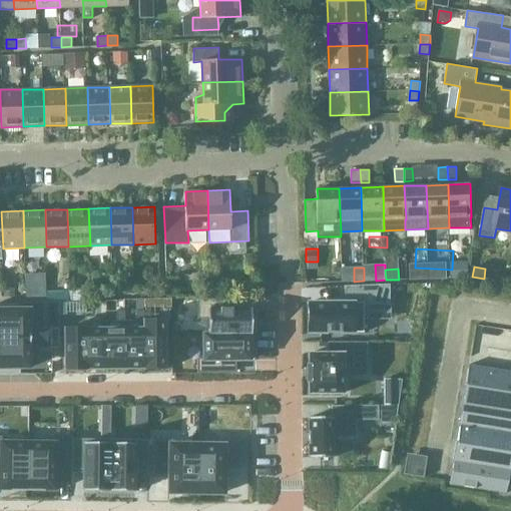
[(45,282),(45,279),(25,279),(25,294),(48,294),(47,282),(45,282)]
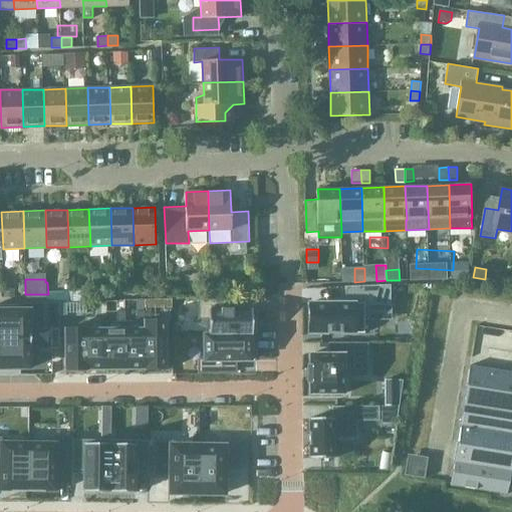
[(119,279),(119,292),(133,292),(133,279),(119,279)]
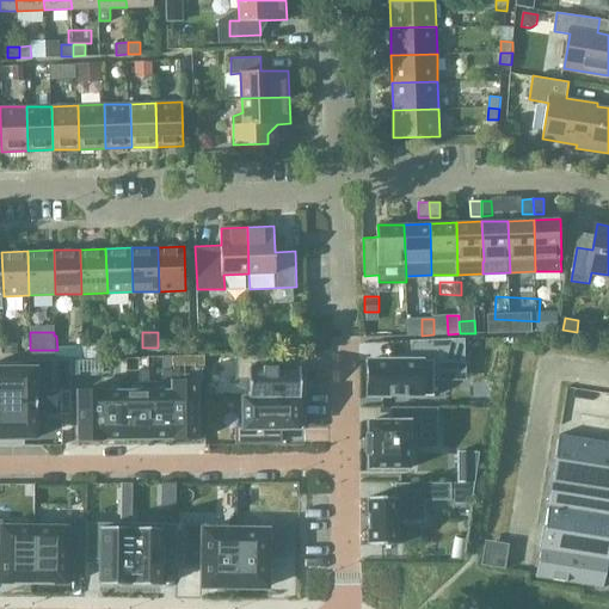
[(109,348),(123,348),(123,333),(109,333),(109,348)]
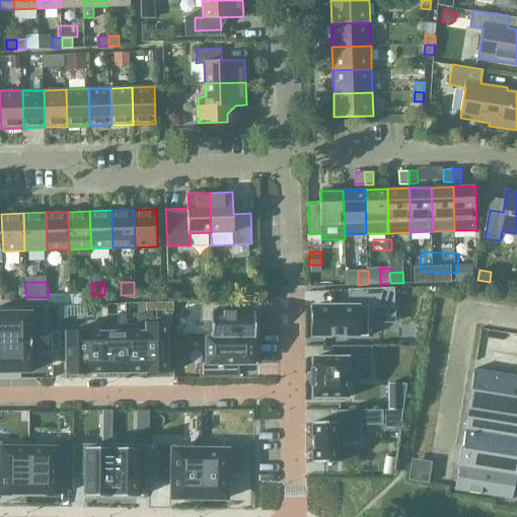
[(349,305),(312,305),(312,336),(330,336),(344,336),(368,336),(368,321),(394,321),(394,307),(394,286),(349,288),(349,305)]
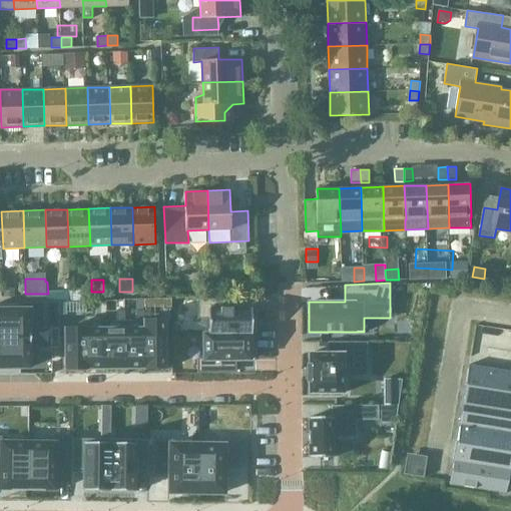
[(5,296),(16,296),(16,288),(5,288),(5,296)]
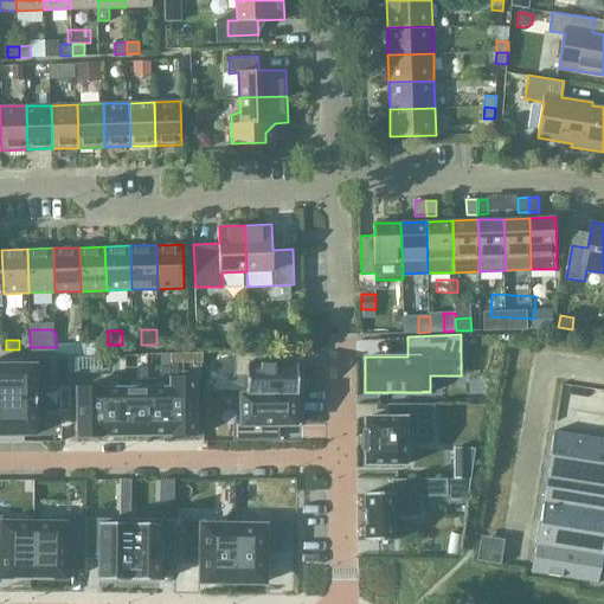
[(68,352),(68,355),(82,355),(82,351),(82,342),(66,344),(68,352)]
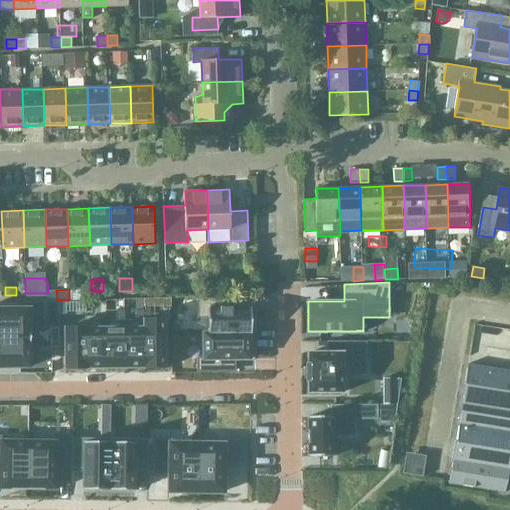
[(234,296),(197,296),(197,298),(198,317),(208,317),(208,332),(251,332),(251,307),(250,307),(233,307),(233,308),(229,308),(229,297),(234,297),(234,296)]
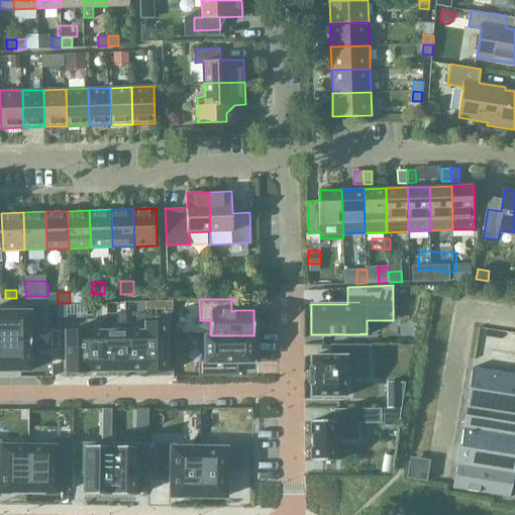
[(145,309),(158,309),(158,301),(145,301),(145,309)]
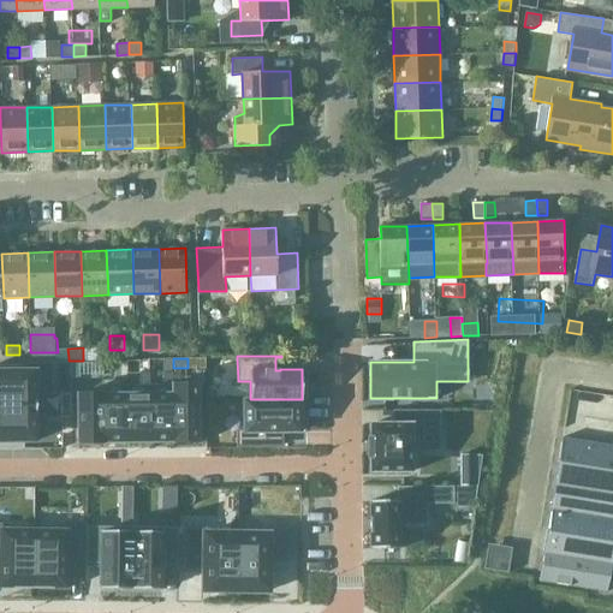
[(36,369),(0,369),(0,392),(36,393),(36,369)]
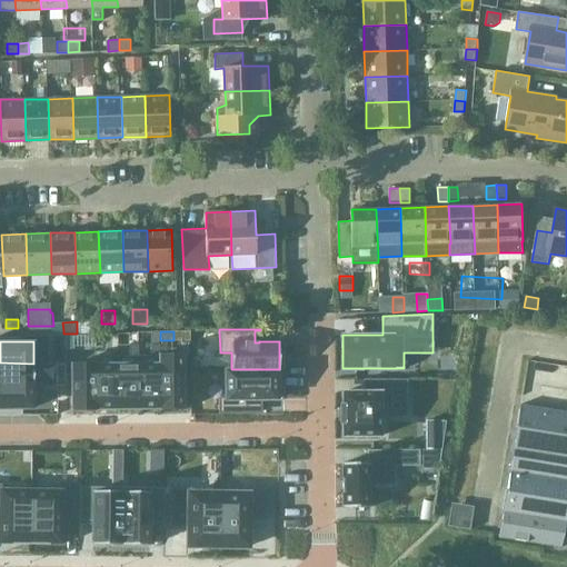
[(159,342),(150,342),(150,354),(137,355),(138,408),(159,408),(159,354),(159,342)]
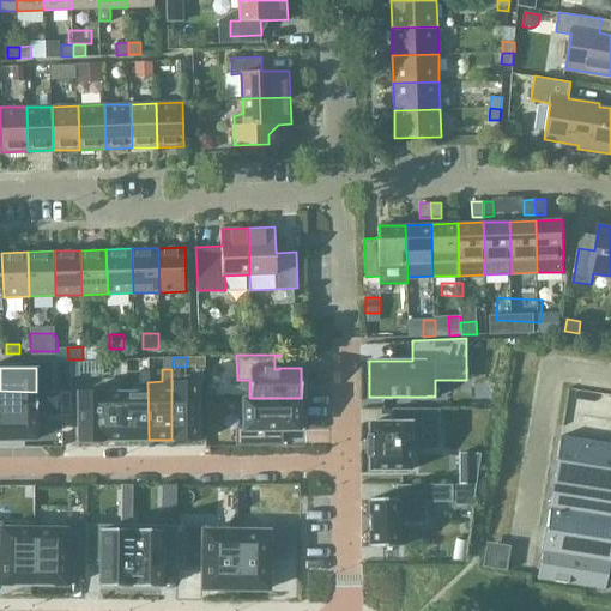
[(147,382),(147,370),(138,370),(138,382),(125,382),(126,440),(149,440),(147,382)]
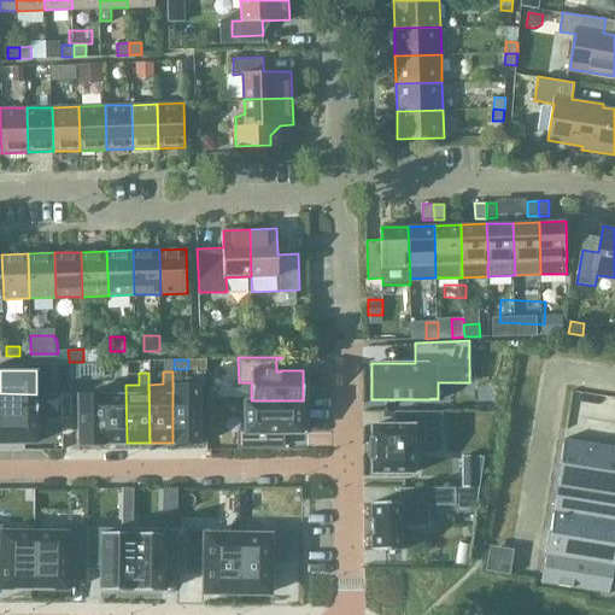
[(614,381),(583,376),(575,414),(614,420),(614,381)]
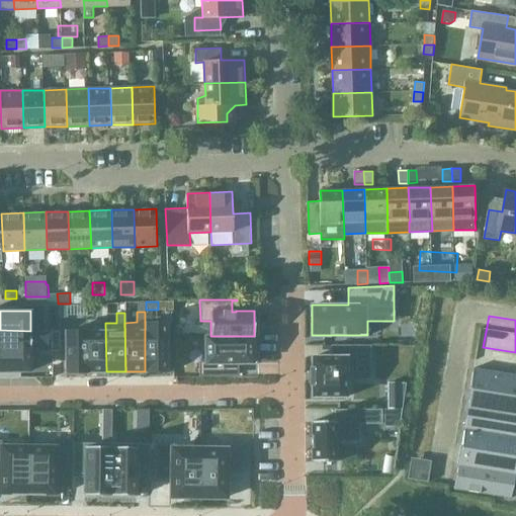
[(60,322),(46,322),(46,331),(60,330),(60,322)]
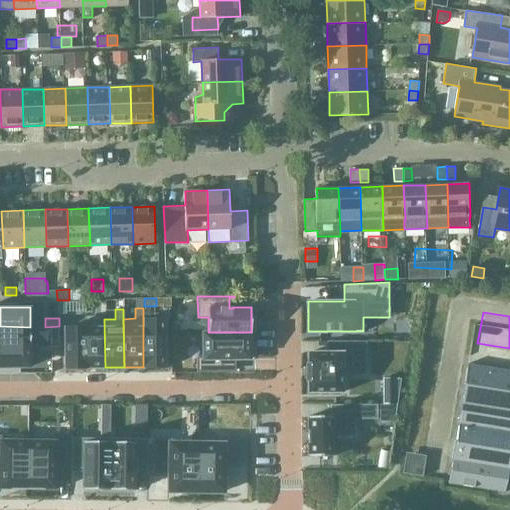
[(143,318),(143,367),(165,366),(165,318),(143,318)]
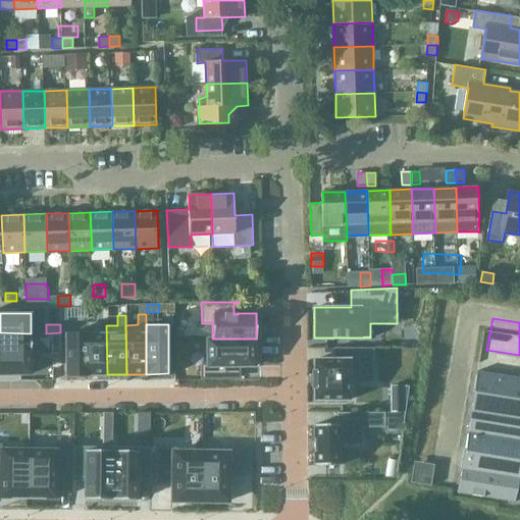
[(87,333),(88,374),(107,374),(106,325),(98,325),(87,325),(87,333)]
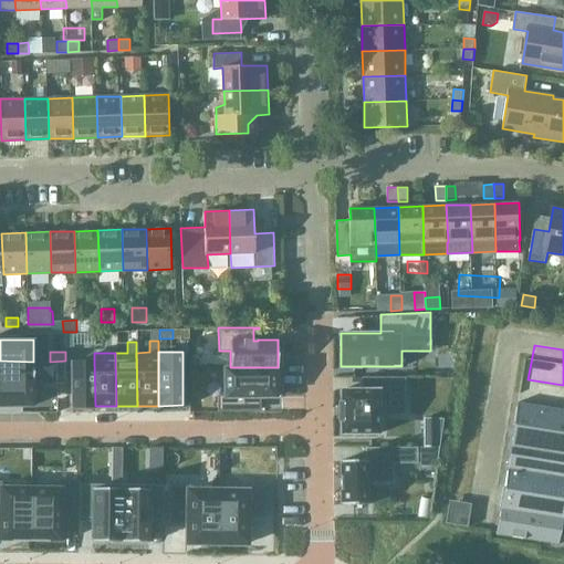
[(0,361),(0,383),(33,384),(33,375),(33,362),(0,361)]
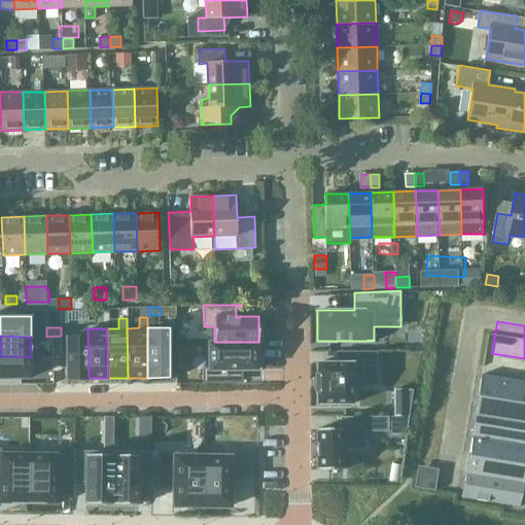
[(66,337),(66,379),(89,378),(88,337),(66,337)]
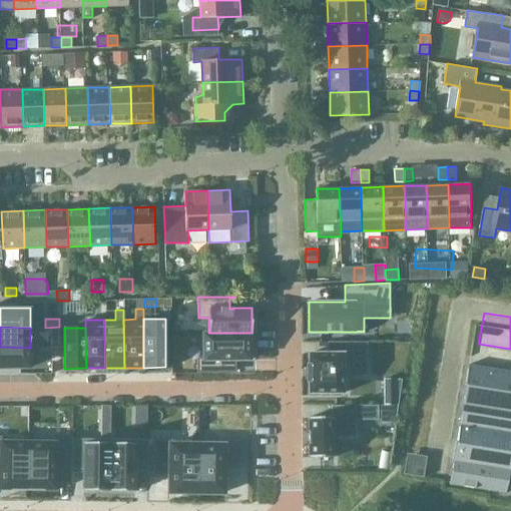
[(203,358),(197,358),(197,372),(230,372),(230,370),(229,370),(229,362),(232,360),(250,359),(250,335),(251,335),(251,333),(208,333),(203,333),(203,358)]
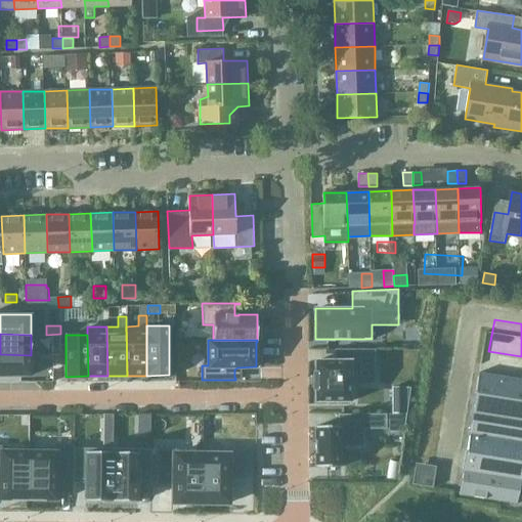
[(317,360),(315,360),(315,362),(315,374),(315,388),(315,398),(315,400),(317,400),(348,400),(350,400),(350,398),(350,382),(376,382),(376,365),(376,348),(362,348),(336,348),(336,360),(317,360)]
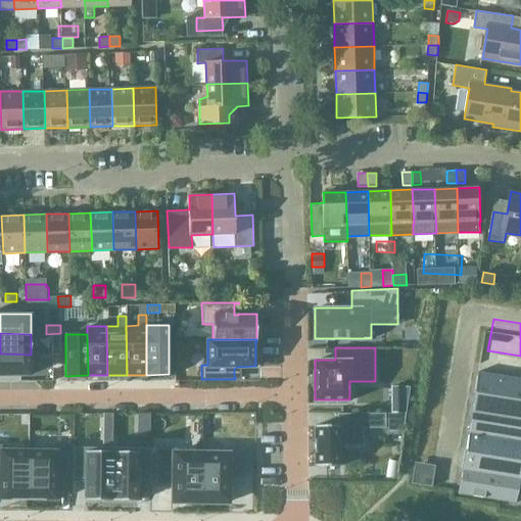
[(31,354),(0,353),(0,373),(31,374),(31,354)]
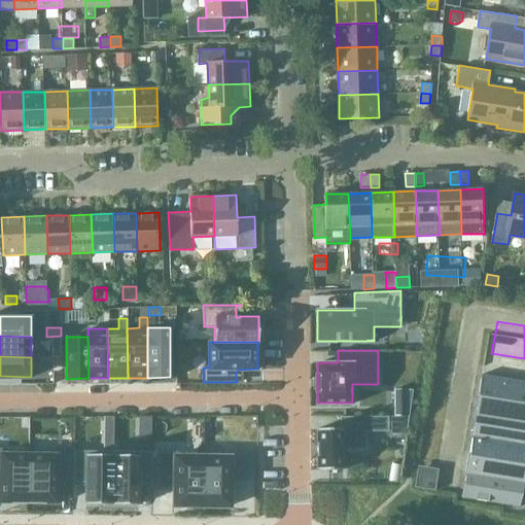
[(54,356),(40,356),(40,366),(54,366),(54,356)]
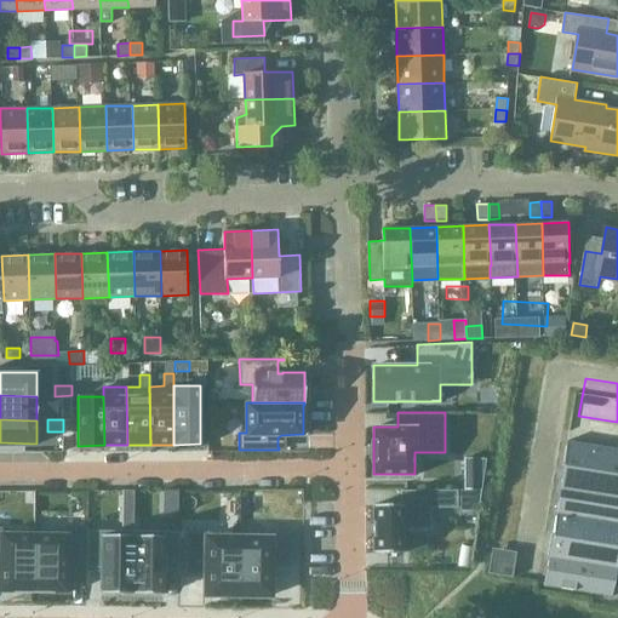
[(617,448),(568,440),(567,440),(544,585),(612,596),(617,560),(617,448)]
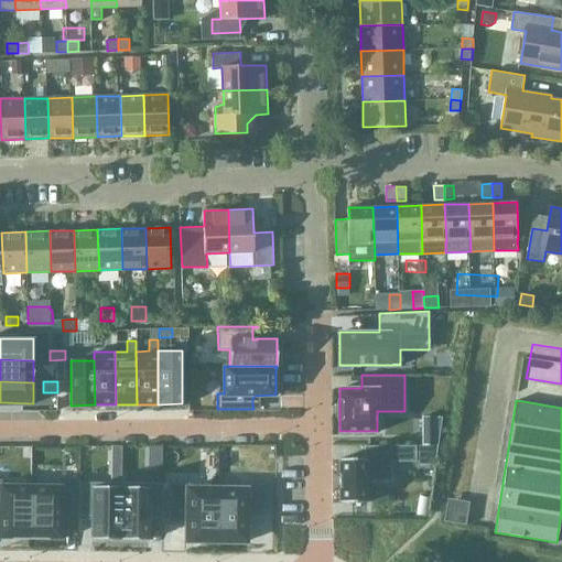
[(442,417),(422,417),(422,444),(438,444),(442,417)]
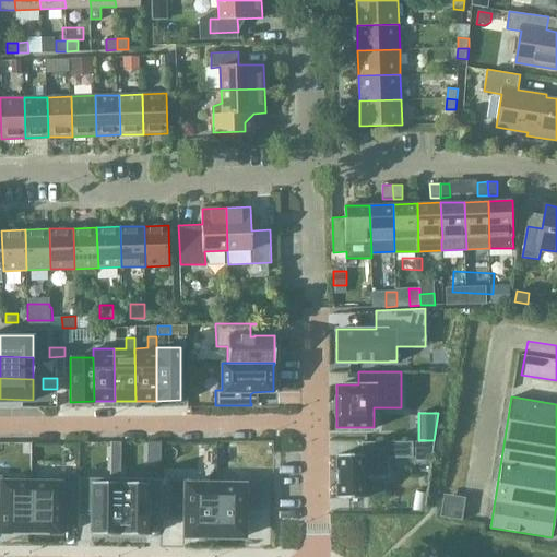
[(362,454),(335,454),(335,457),(336,455),(336,469),(336,483),(336,496),(335,496),(335,498),(364,498),(364,496),(363,496),(363,476),(389,475),(389,457),(400,457),(413,457),(431,457),(434,440),(404,440),(362,441),(362,442),(362,454)]
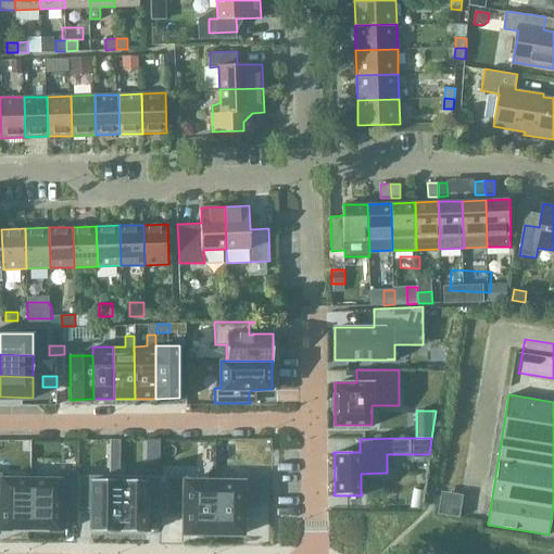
[(60,478),(29,478),(29,530),(32,530),(48,530),(59,530),(59,531),(61,531),(61,528),(60,528),(61,510),(78,510),(78,507),(78,475),(78,470),(60,470),(60,478)]
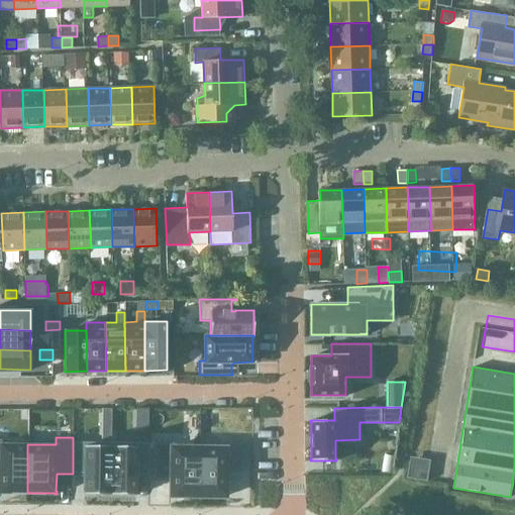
[(0,438),(0,492),(1,493),(1,492),(11,493),(26,493),(27,493),(27,444),(2,443),(2,438),(0,438)]
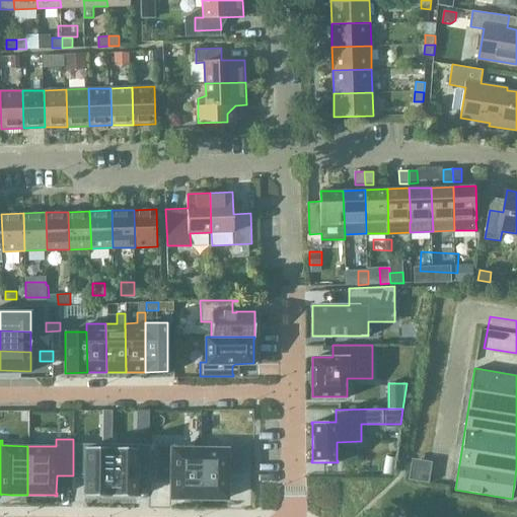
[(73,443),(73,473),(85,473),(84,496),(112,496),(112,443),(73,443)]
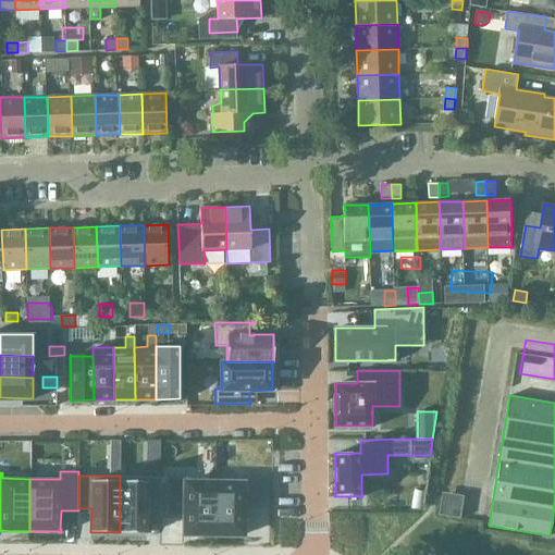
[(161,477),(120,476),(120,532),(147,533),(148,504),(161,504),(161,477)]
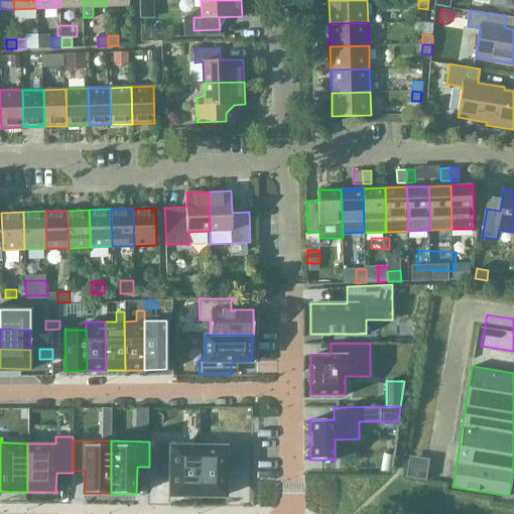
[(155,440),(155,477),(171,477),(170,494),(199,495),(199,446),(173,445),(173,440),(155,440)]
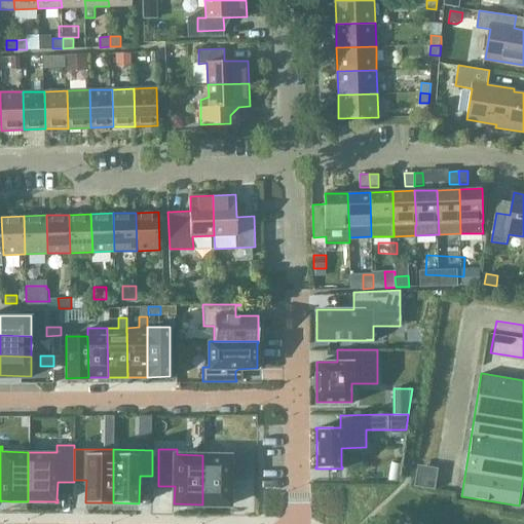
[(228,455),(202,455),(202,504),(229,504),(230,476),(247,477),(247,450),(229,450),(228,455)]
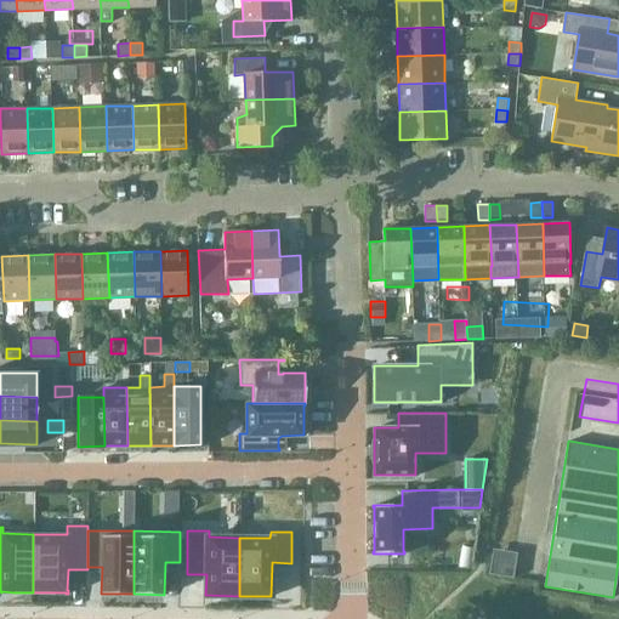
[(499,560),(522,562),(526,535),(503,533),(499,560)]
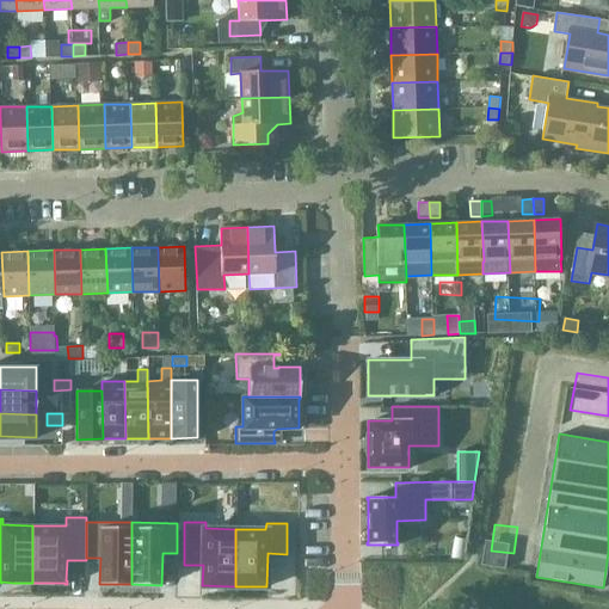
[(466,540),(455,537),(453,557),(462,559),(466,540)]
